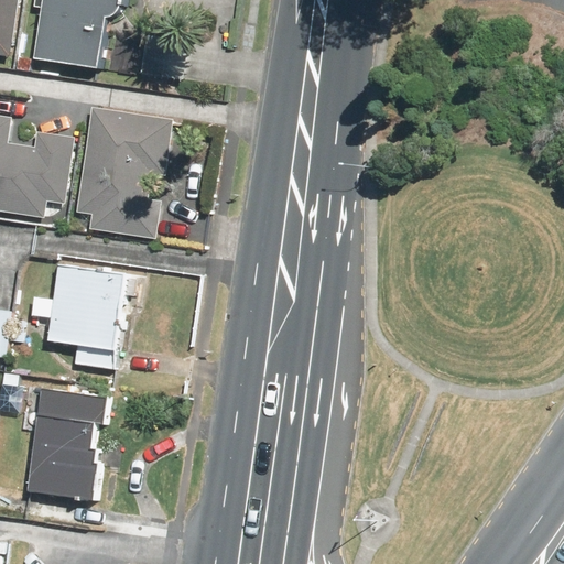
[(0,0),(0,52),(11,54),(17,0),(0,0)]
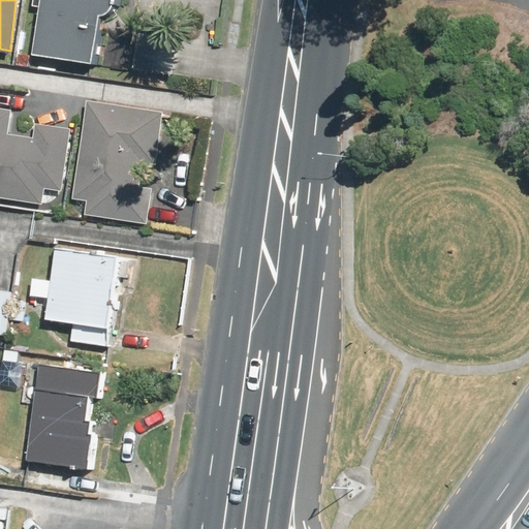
[(48,0),(40,53),(97,61),(105,0),(48,0)]
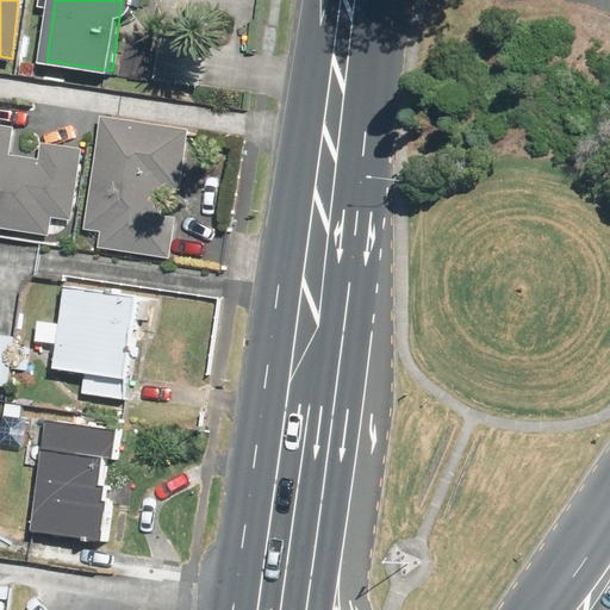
[(160,180),(181,182),(186,126),(94,117),(82,230),(99,231),(97,253),(173,261),(178,212),(156,210),(160,180)]
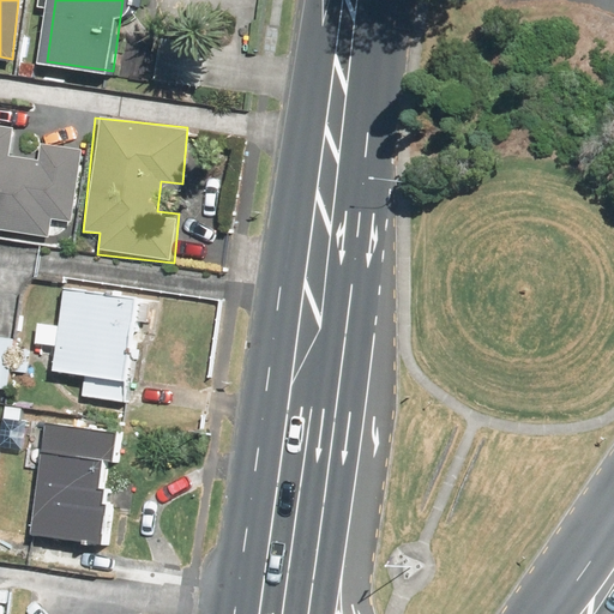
[(7,156),(12,127),(0,125),(0,232),(49,239),(52,220),(71,223),(82,148),(40,142),(37,160),(7,156)]
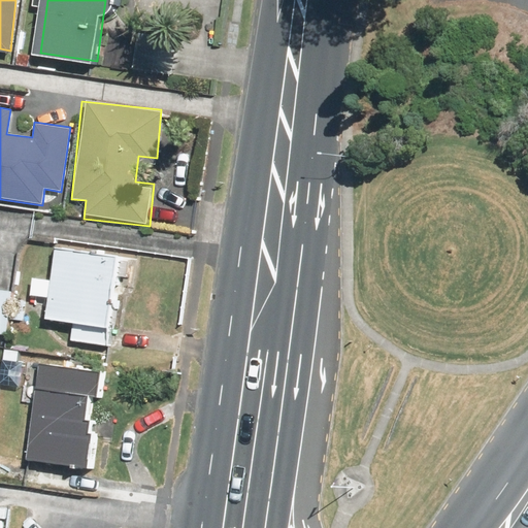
[(54,245),(50,278),(32,275),(30,296),(46,298),(43,319),(106,327),(117,254),(54,245)]
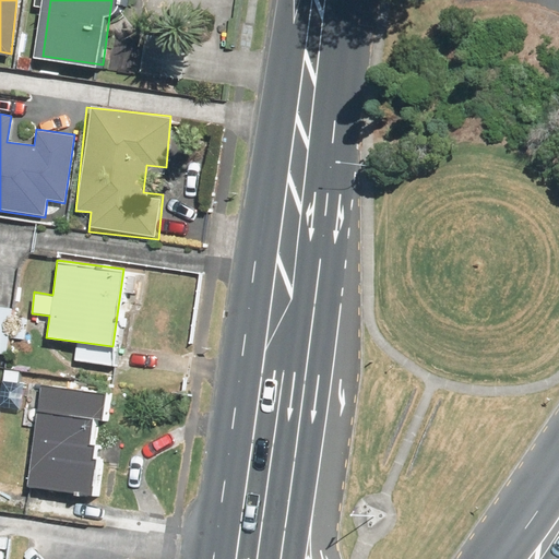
[(31,317),(12,314),(13,309),(0,307),(0,354),(8,355),(10,339),(27,341),(31,317)]
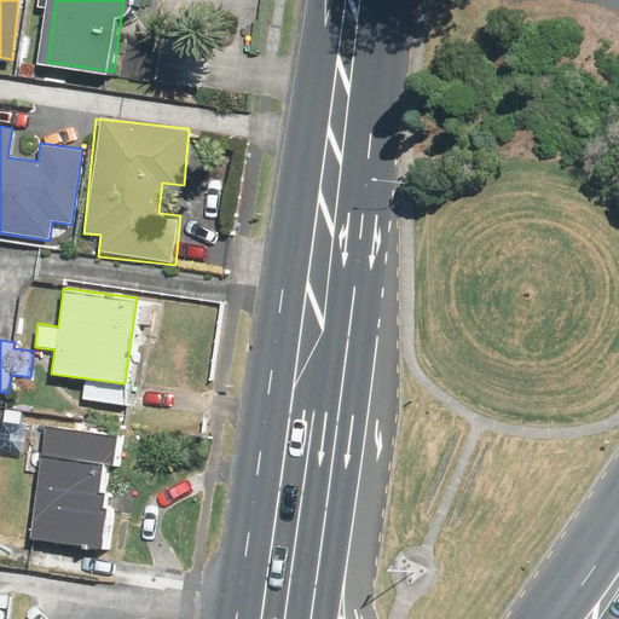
[(115,466),(120,437),(44,426),(28,542),(109,553),(115,507),(106,505),(110,478),(103,476),(105,463),(115,466)]
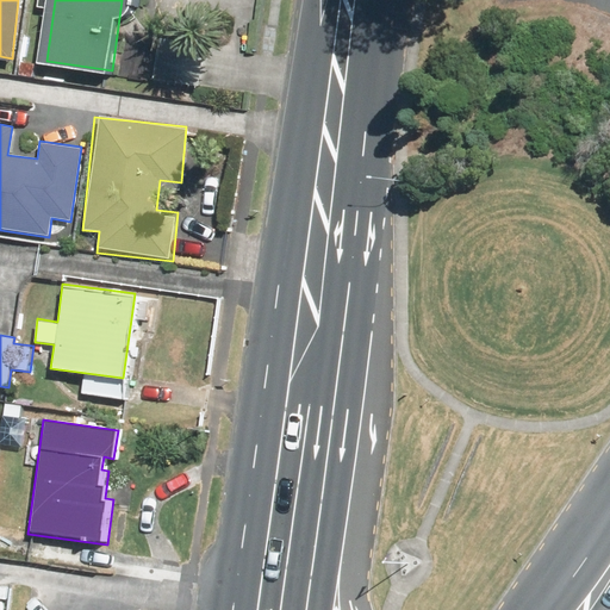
All buildings are outlined.
